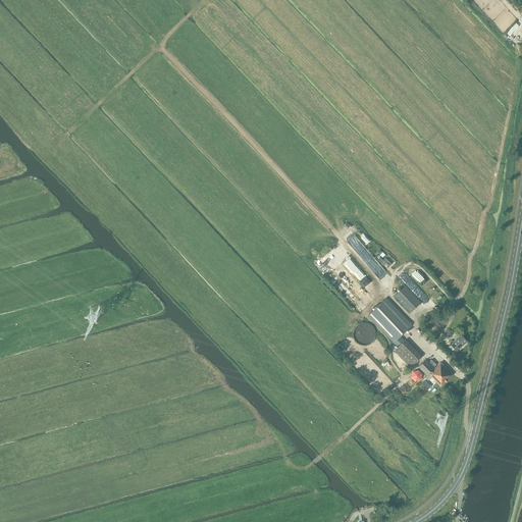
[(348,241),(377,275),(384,269),(355,235),(348,241)]
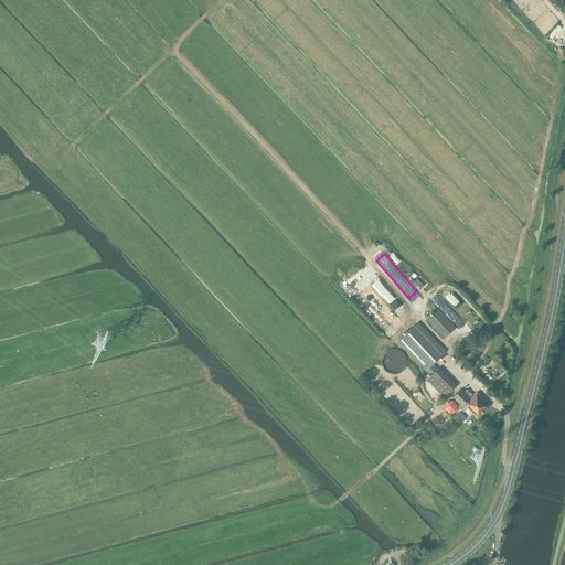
[(416,274),(408,278),(415,287),(420,284),(420,285),(425,280),(422,276),(419,278),(416,274)]
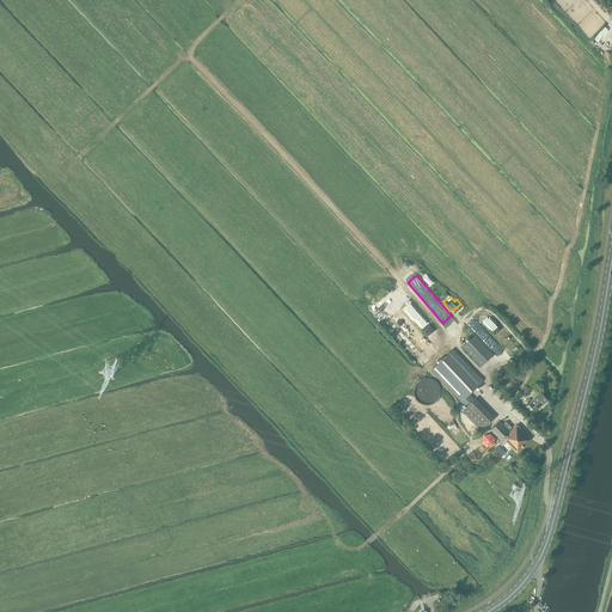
[(392,334),(398,328),(390,319),(384,324),(392,334)]
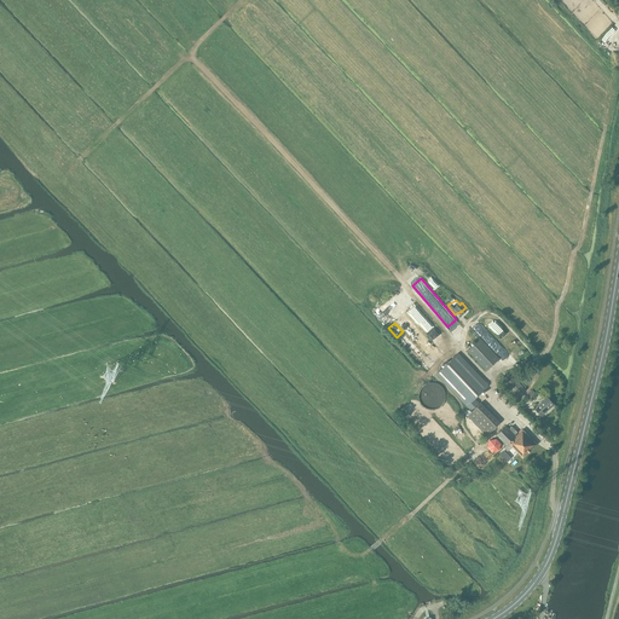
[(468,351),(486,371),(499,359),(480,339),(468,351)]
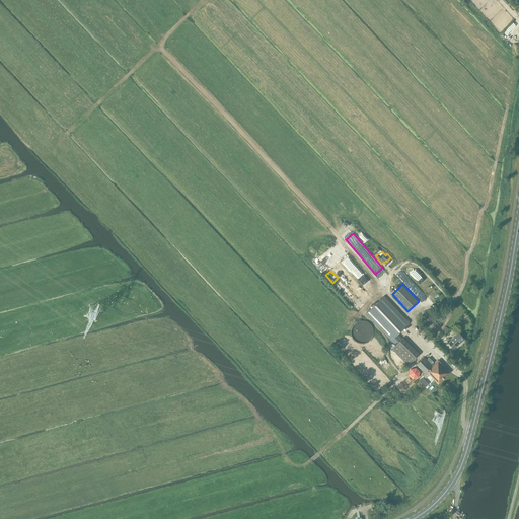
[(366,313),(394,345),(401,338),(397,335),(410,323),(384,296),(366,313)]
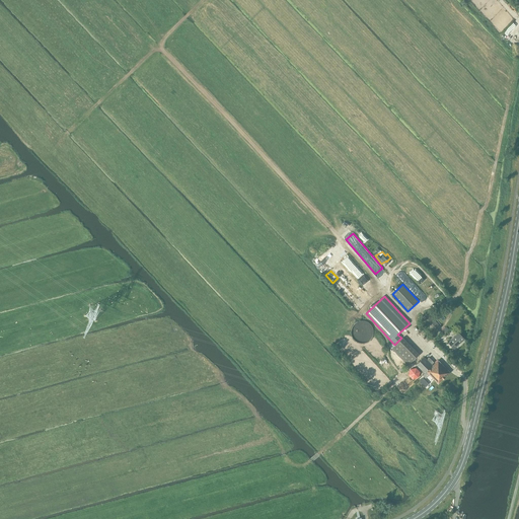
[(422,318),(436,334),(437,331),(436,330),(441,326),(428,312),(422,318)]
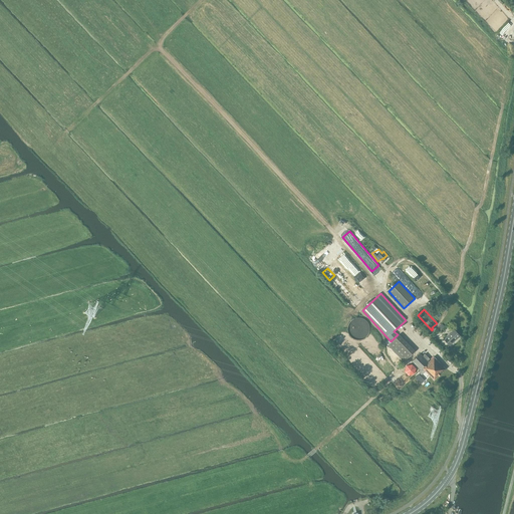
[(370,331),(370,329),(370,327),(370,325),(369,322),(367,321),(365,319),(363,318),(362,317),(359,317),(357,317),(355,318),(353,319),(351,320),(349,322),(348,324),(347,326),(347,329),(347,331),(348,333),(349,335),(350,337),(352,339),(354,340),(356,340),(358,341),(360,341),(363,340),(365,339),(367,337),(368,335),(369,334),(370,331)]
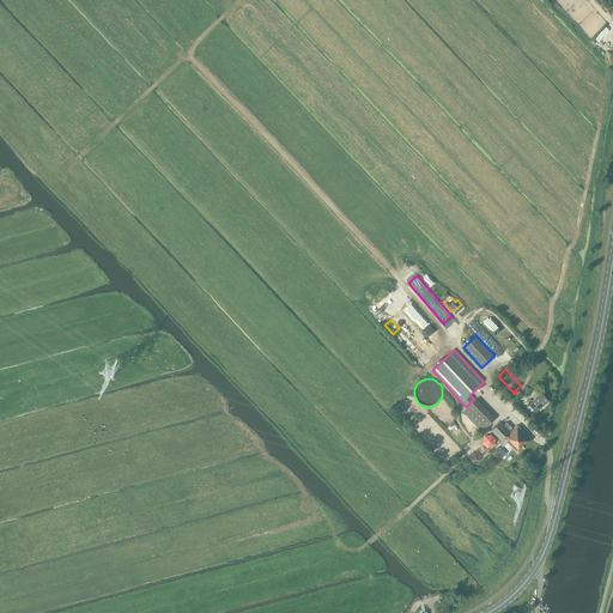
[(525,395),(530,389),(528,386),(521,392),(525,395)]
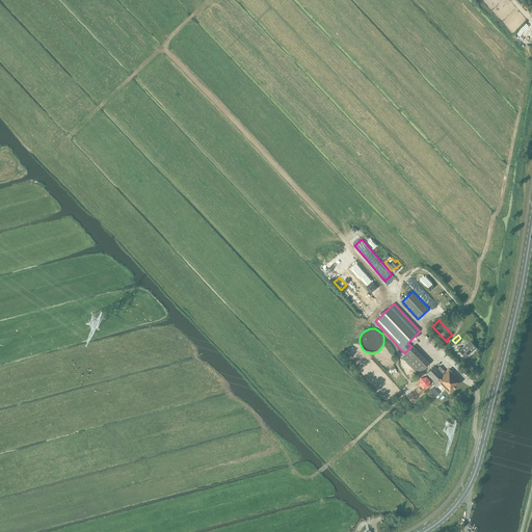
[(459,351),(466,357),(476,347),(470,341),(459,351)]
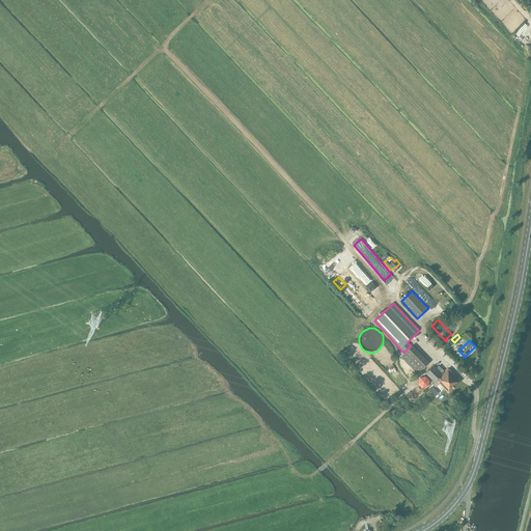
[(401,357),(418,373),(428,363),(412,345),(401,357)]
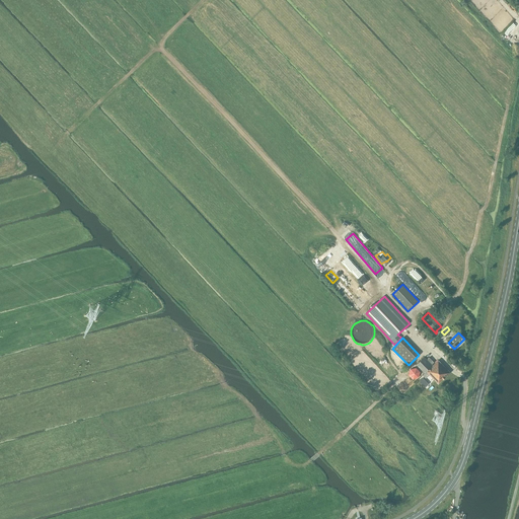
[(429,358),(427,360),(424,357),(417,365),(425,373),(423,375),(426,378),(430,375),(438,384),(450,372),(438,360),(432,366),(432,365),(434,363),(429,358)]
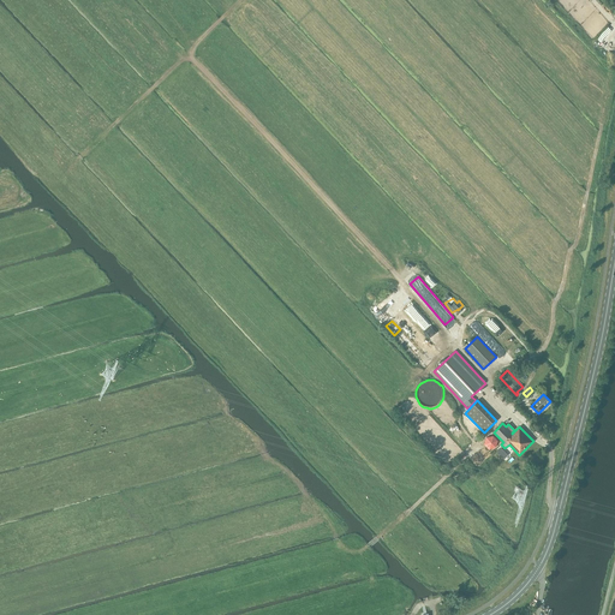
[(488,449),(499,447),(495,435),(484,437),(488,449)]
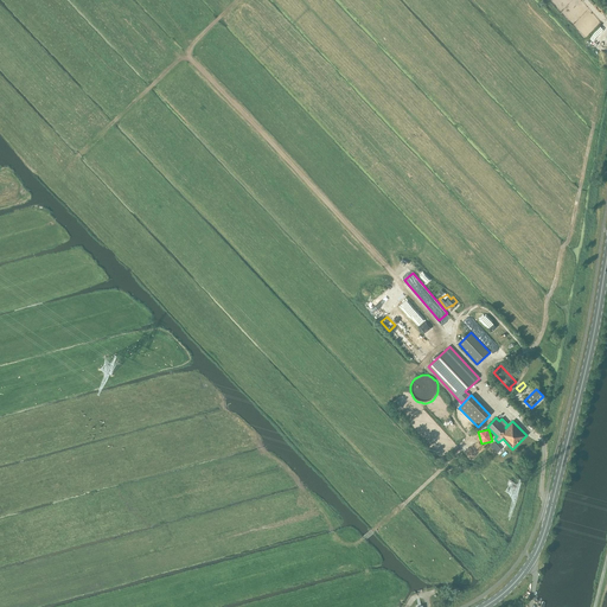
[(496,441),(491,445),(499,454),(503,449),(496,441)]
